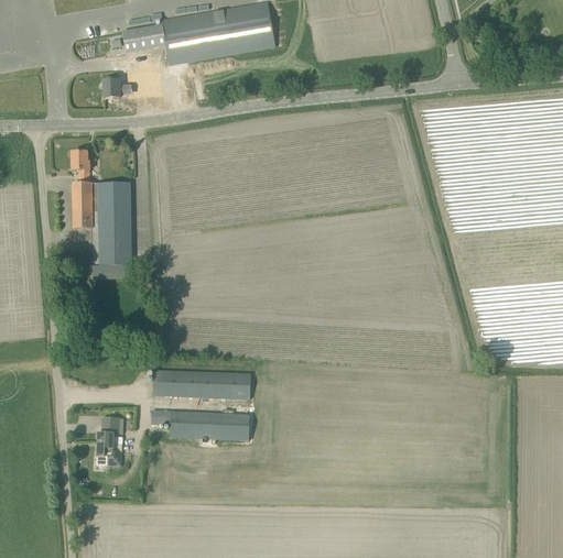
[(274,43),(267,0),(260,0),(161,18),(161,21),(121,29),(125,48),(164,42),(168,62),(274,43)]
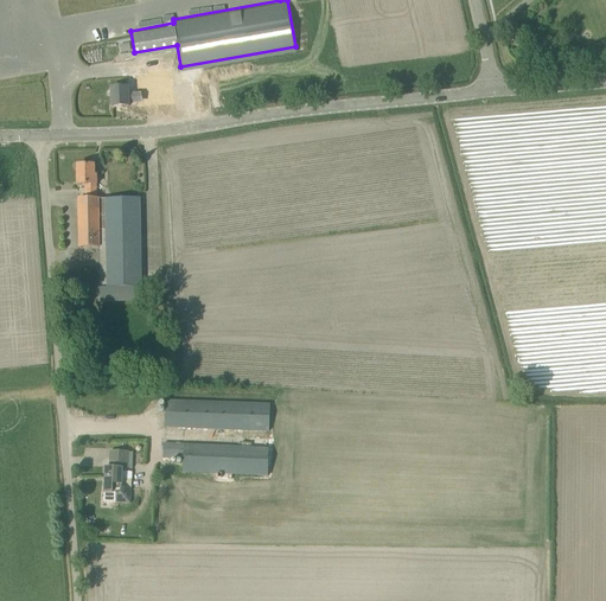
[(127,78),(127,82),(110,83),(112,102),(128,101),(128,97),(141,97),(144,108),(187,101),(184,80),(147,85),(146,77),(127,78)]
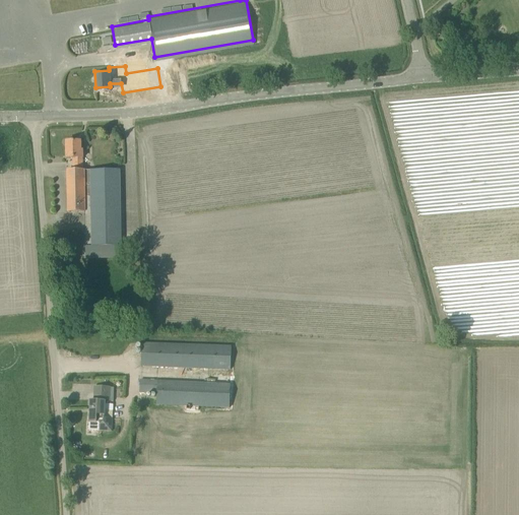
[(84,254),(120,253),(120,242),(121,242),(120,165),(82,166),(81,145),(80,145),(80,137),(65,137),(66,154),(72,154),(73,166),(66,167),(67,207),(83,207),(84,254)]
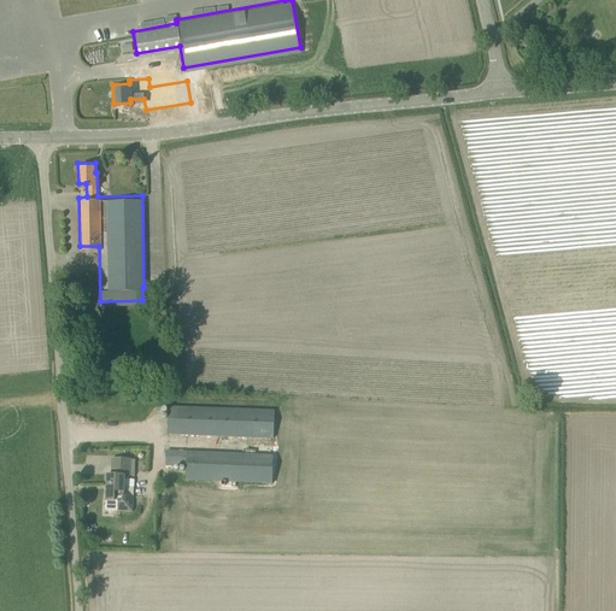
[(273,433),(274,406),(168,401),(166,429),(273,433)]
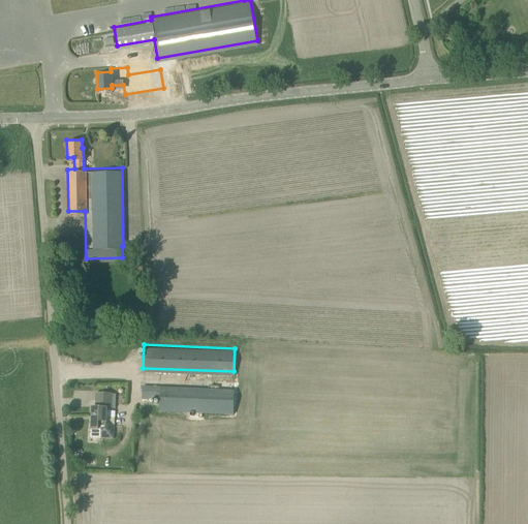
[(233,410),(234,387),(142,382),(142,395),(158,396),(158,407),(233,410)]
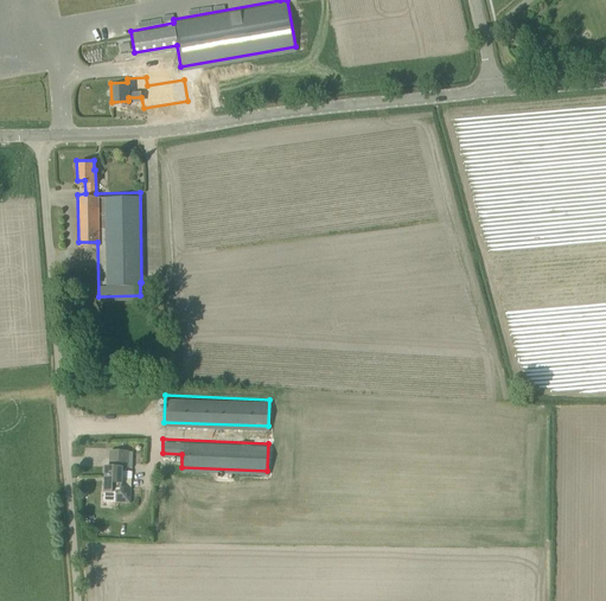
[(104,462),(103,488),(115,488),(114,498),(129,498),(129,483),(121,483),(122,462),(127,462),(128,446),(109,446),(109,462),(104,462)]
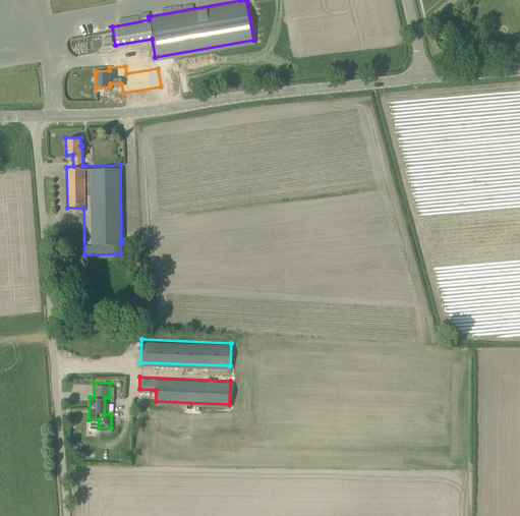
All buildings are outlined.
